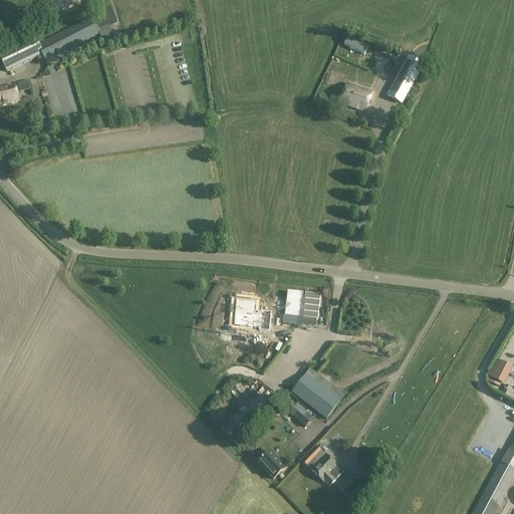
[(103,29),(116,23),(110,8),(97,13),(98,18),(103,29)]
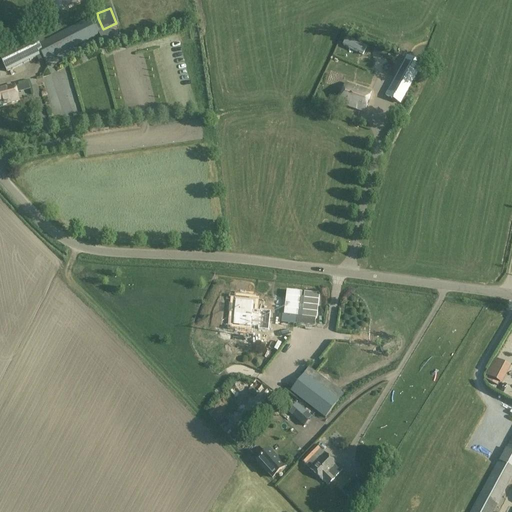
[(35,36),(34,37),(4,51),(0,53),(0,58),(6,71),(7,73),(14,70),(17,68),(20,66),(37,58),(42,56),(44,60),(45,62),(100,34),(99,33),(92,17),(43,41),(39,44),(35,36)]
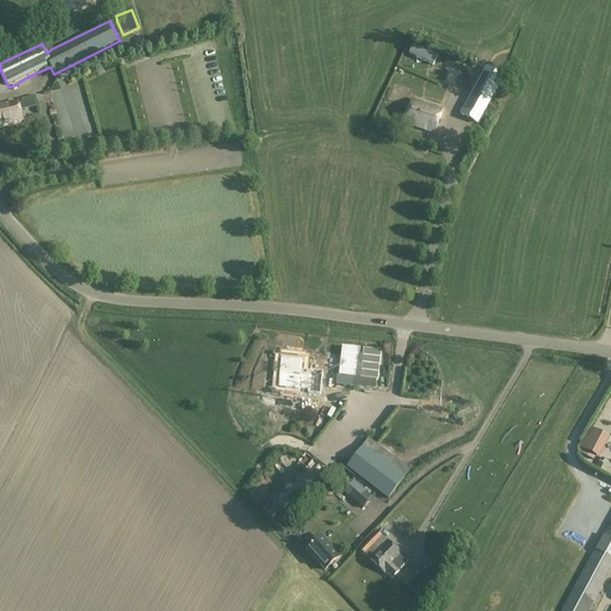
[(131,34),(118,39),(119,41),(128,56),(140,50),(131,34)]
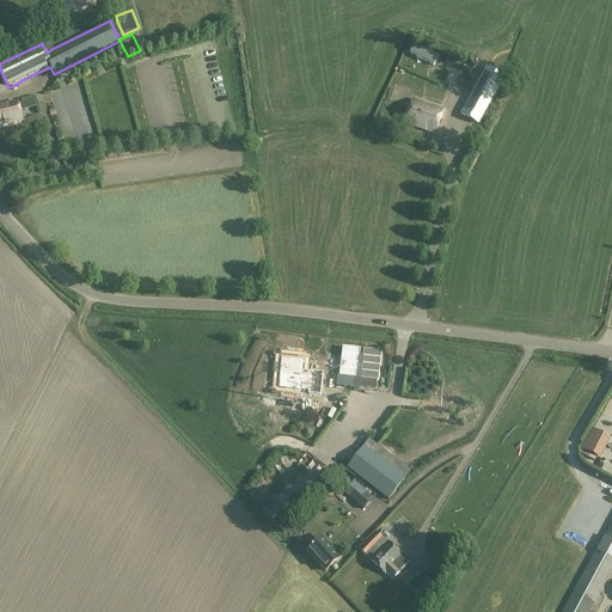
[(438,57),(414,46),(410,54),(434,66),(438,57)]
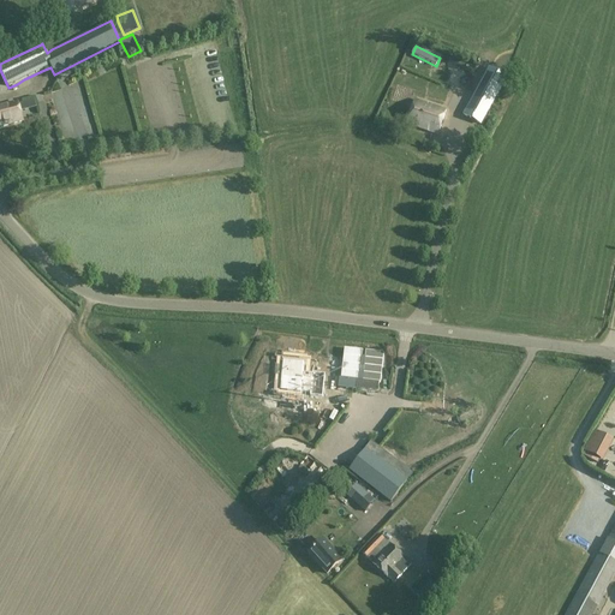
[(463,69),(464,65),(463,61),(459,60),(455,61),(454,65),(455,69),(458,70),(463,69)]
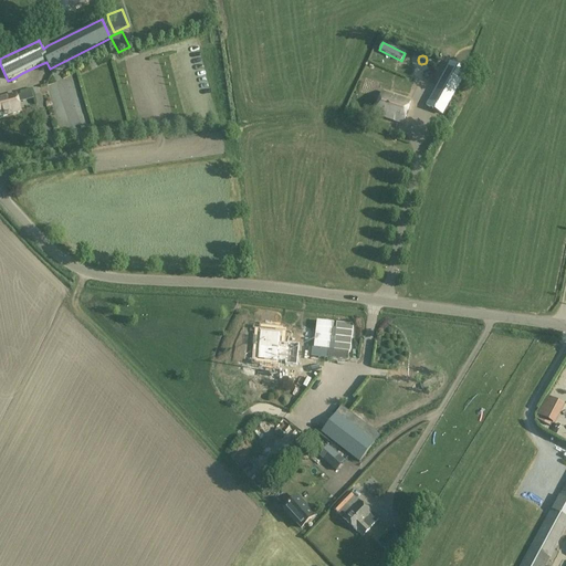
[(468,70),(450,60),(426,105),(443,115),(468,70)]
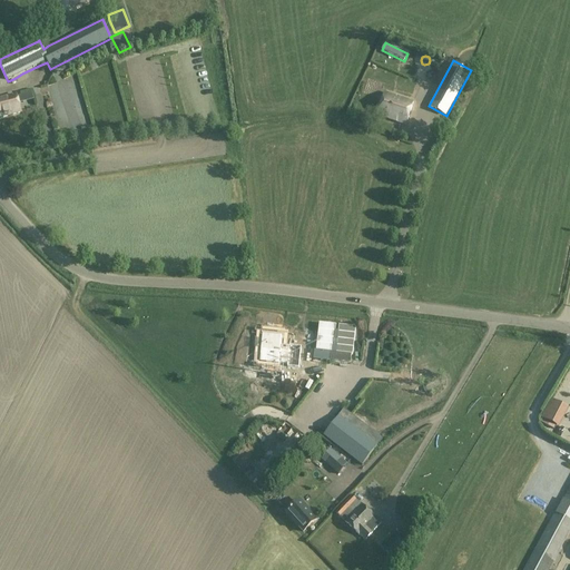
[(384,94),(377,116),(405,126),(413,102),(384,94)]
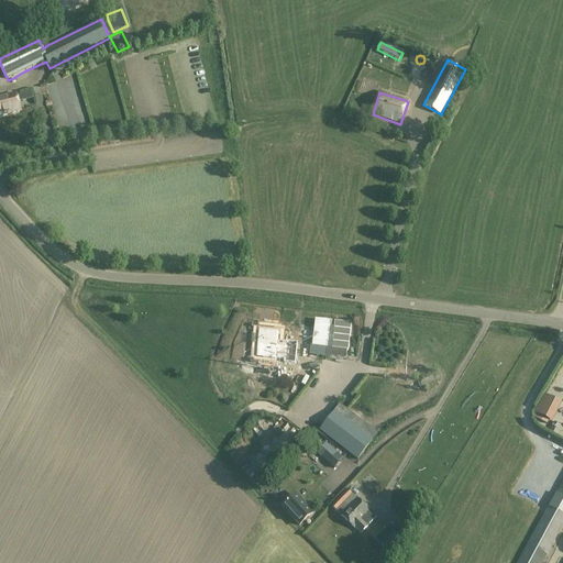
[(0,117),(20,111),(15,95),(0,98),(0,117)]
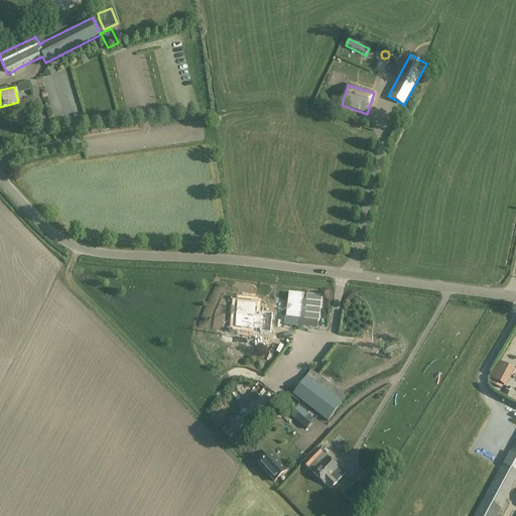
[(289,293),(286,316),(286,317),(299,318),(298,327),(317,329),(317,321),(319,321),(321,296),(307,295),(306,300),(303,299),(304,294),(289,293)]
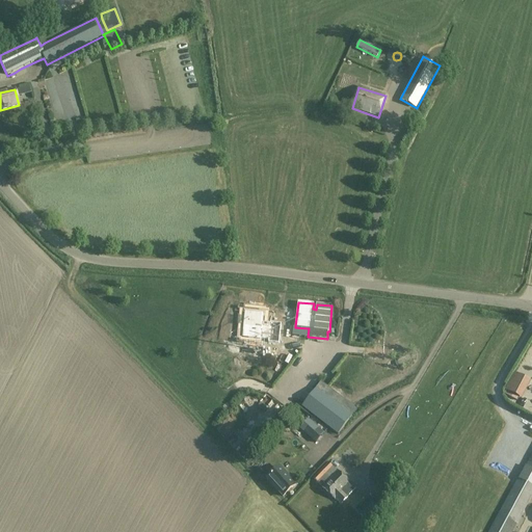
[(264,340),(276,341),(278,319),(266,318),(266,319),(261,319),(262,308),(239,306),(236,338),(259,340),(259,337),(265,337),(264,340)]
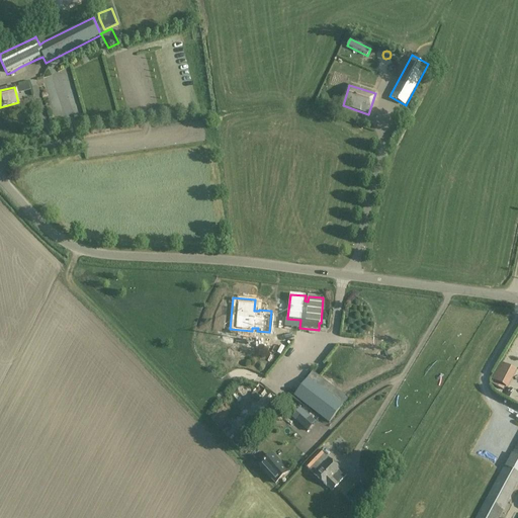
[(497,362),(490,380),(506,386),(513,367),(497,362)]
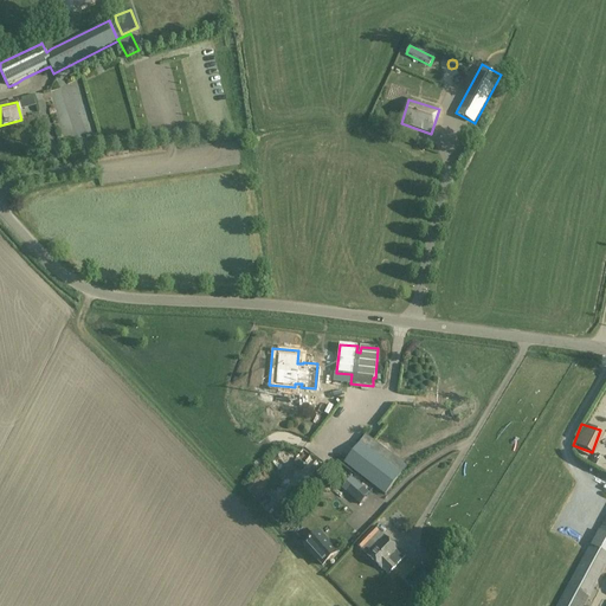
[(407,469),(369,439),(366,436),(345,463),(386,496),(407,469)]
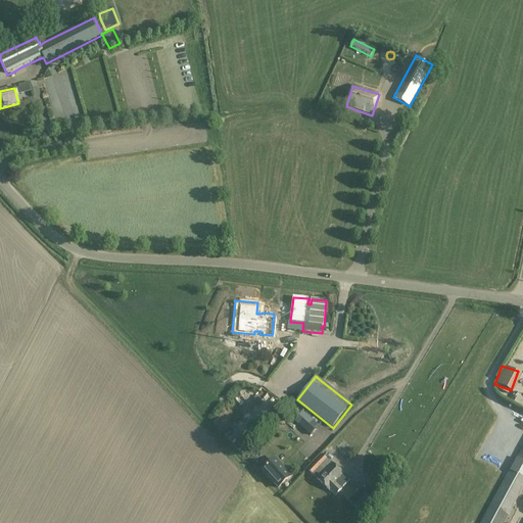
[(304,412),(297,422),(312,434),(320,425),(304,412)]
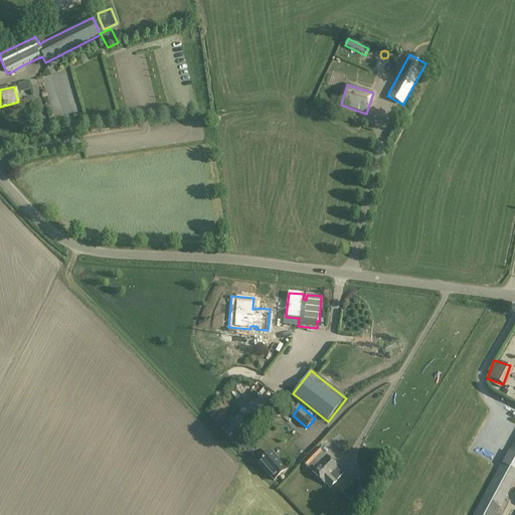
[(489,487),(473,514),(497,514),(507,497),(514,481),(514,441),(510,451),(509,450),(501,465),(489,487)]
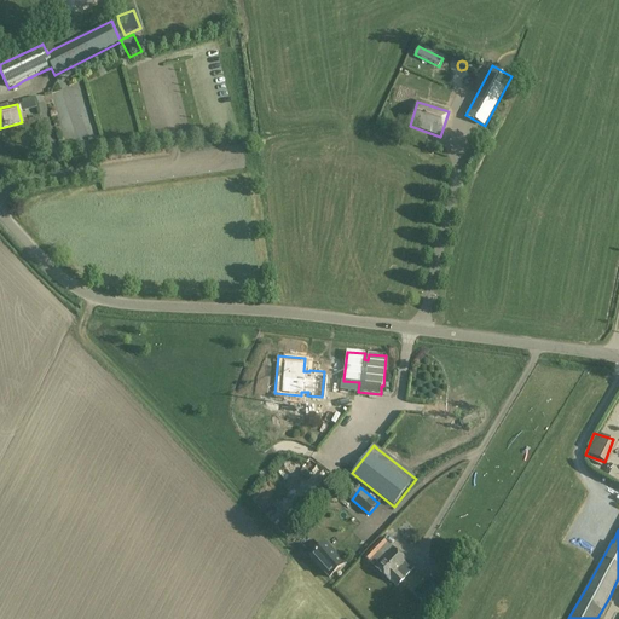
[(382,539),(364,557),(397,588),(415,568),(404,560),(392,548),(387,544),(382,539)]
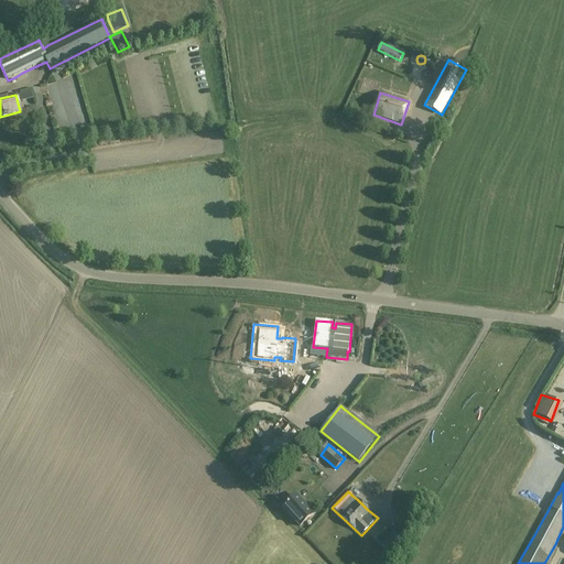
[(297,496),(283,509),(301,528),(315,514),(297,496)]
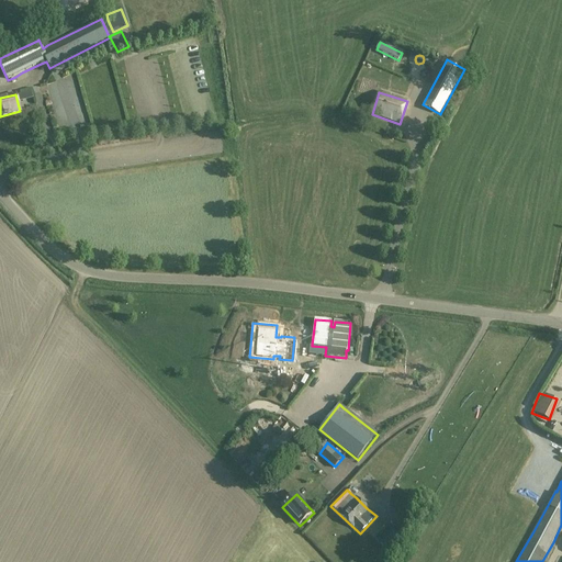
[(382,524),(370,536),(388,553),(400,540),(382,524)]
